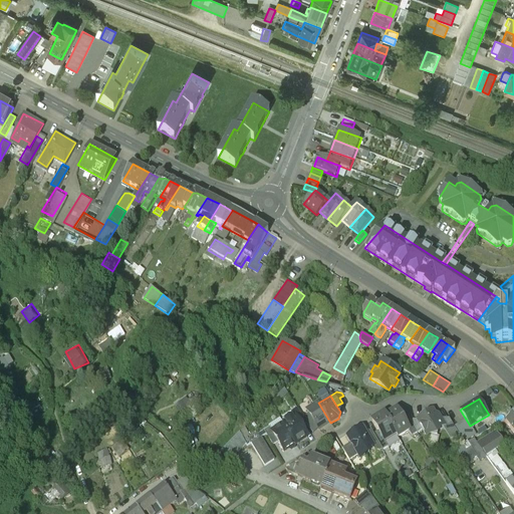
[(318,403),(306,411),(317,428),(319,431),(330,423),(318,403)]
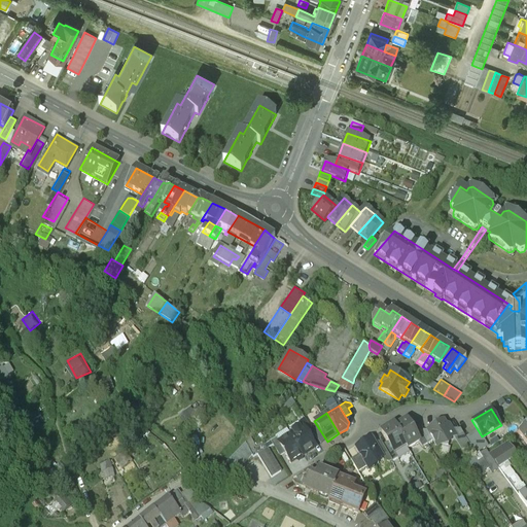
[(395,426),(407,445),(406,446),(408,448),(419,441),(420,441),(413,430),(407,419),(395,426)]
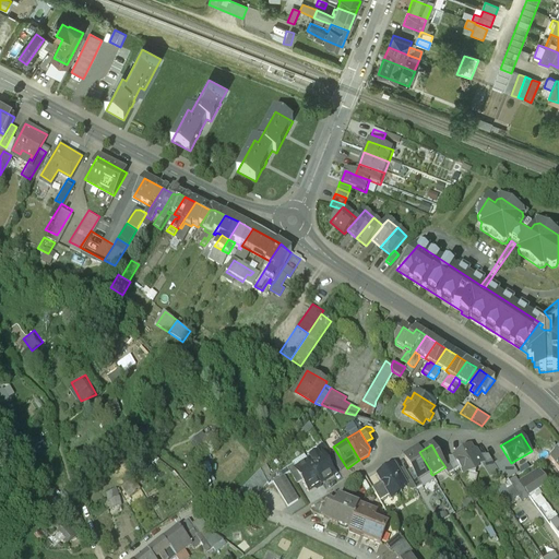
[(471,444),(453,455),(464,474),(468,471),(475,473),(477,466),(482,463),(484,462),(482,459),(483,459),(480,454),(479,454),(476,450),(473,449),(471,444)]
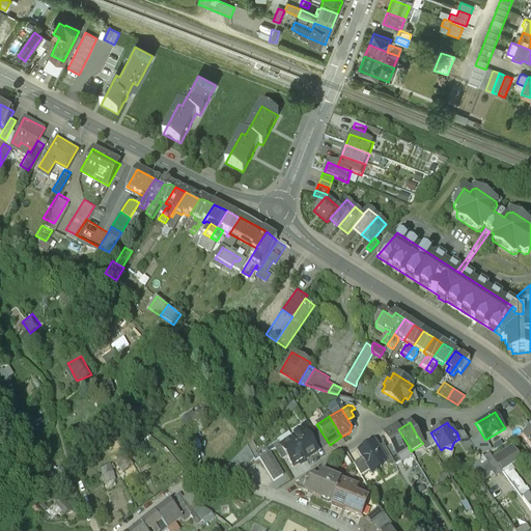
[(313,431),(307,423),(301,426),(304,431),(305,430),(312,442),(317,439),(313,431)]
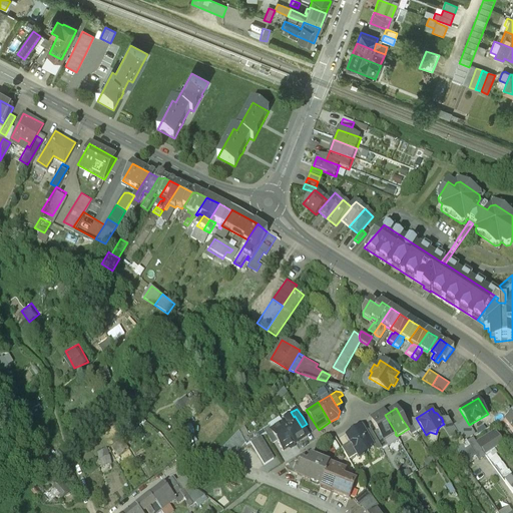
[(396,433),(385,415),(383,413),(372,420),(378,430),(384,440),(385,440),(395,434),(396,433)]
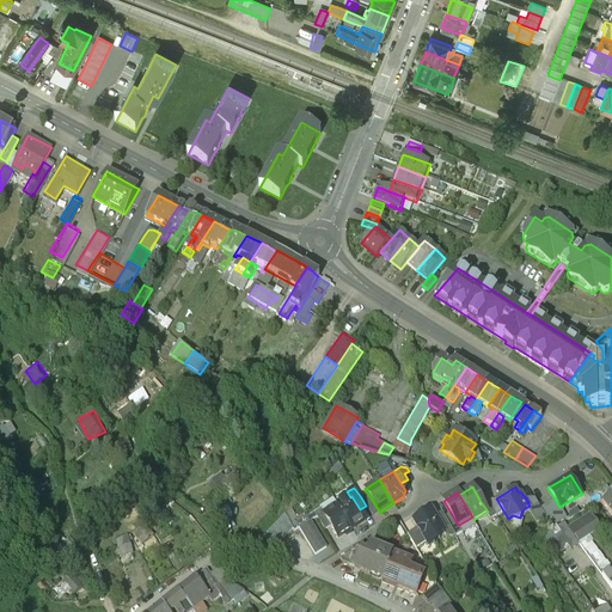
[(368,494),(361,497),(366,506),(371,513),(378,509),(368,494)]
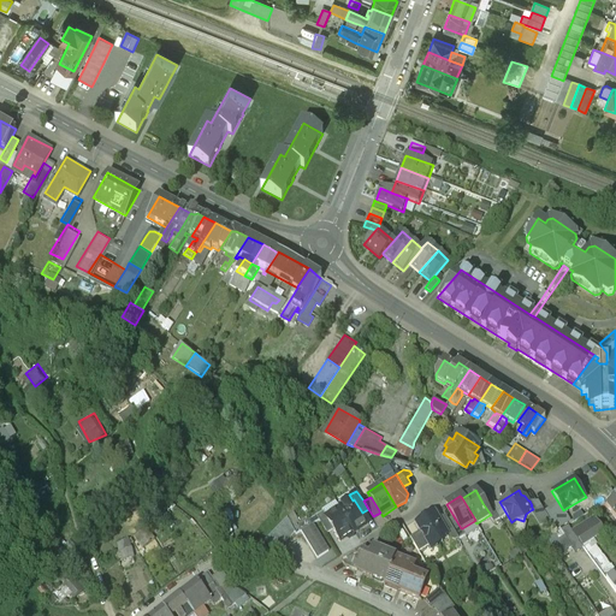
[(615,497),(605,504),(615,516),(615,497)]
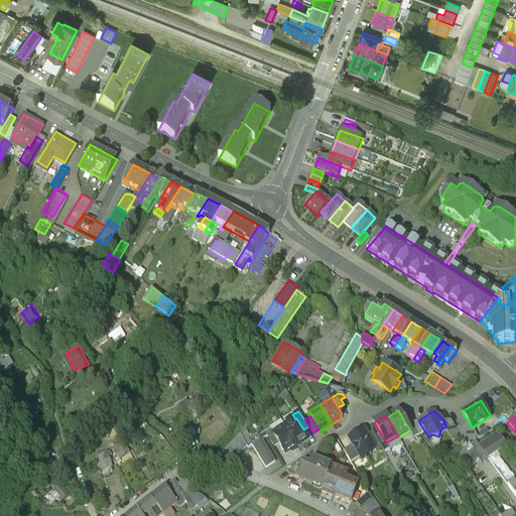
[(303,429),(296,418),(295,419),(284,426),(296,446),(297,446),(309,439),(303,429)]
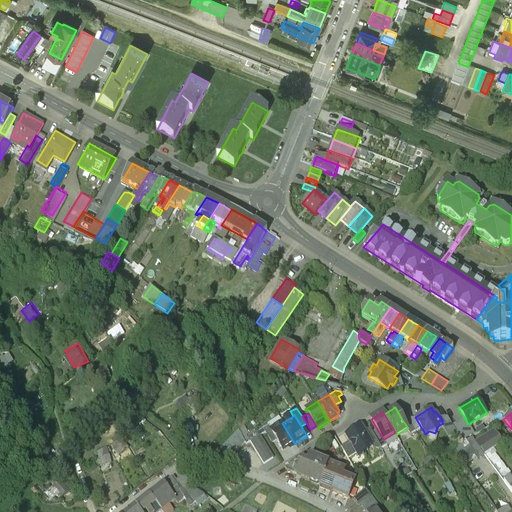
[(416,430),(407,415),(401,418),(408,428),(407,428),(410,434),(416,430)]
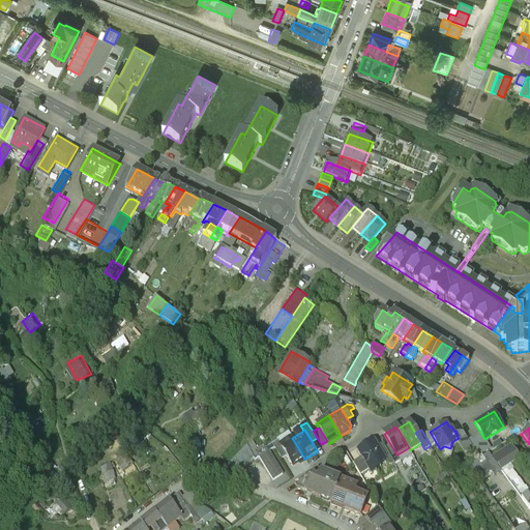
[(472,445),(463,431),(458,435),(457,435),(459,438),(466,449),(472,445)]
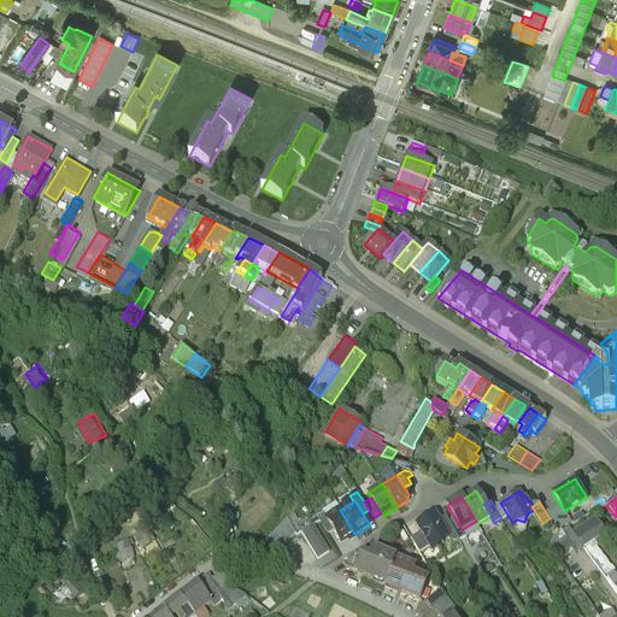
[(354,534),(340,510),(327,518),(325,518),(334,532),(341,542),(354,534)]
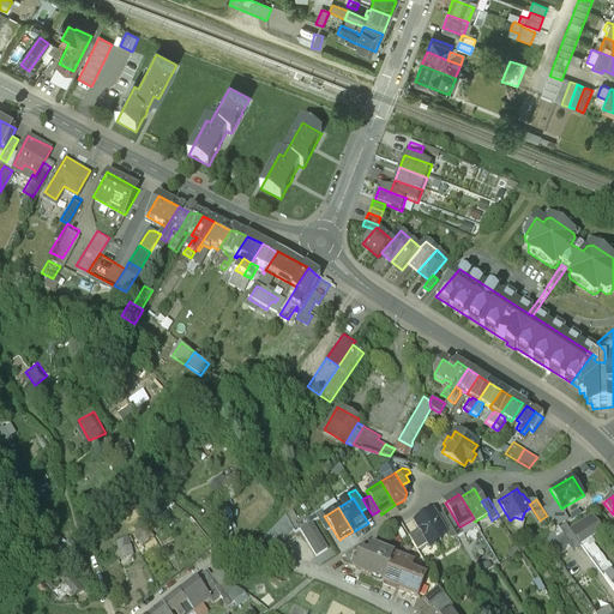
[(325,516),(321,511),(315,516),(326,533),(332,529),(324,516),(325,516)]
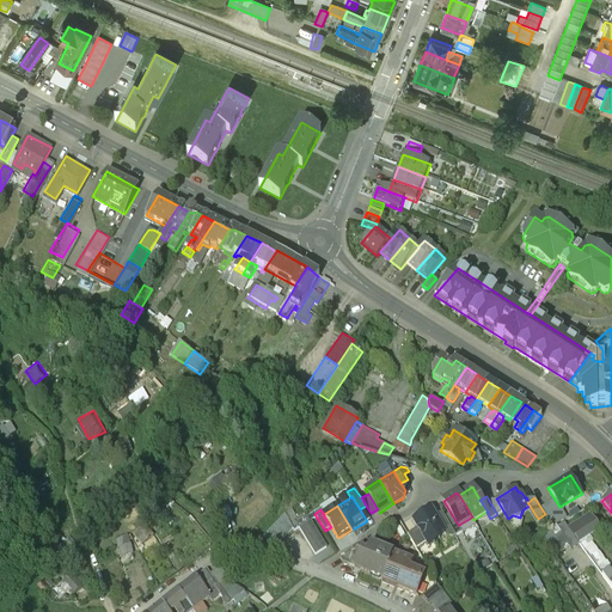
[(432,509),(414,520),(417,527),(426,542),(432,538),(436,539),(439,537),(440,533),(444,531),(445,531),(436,516),(432,509)]
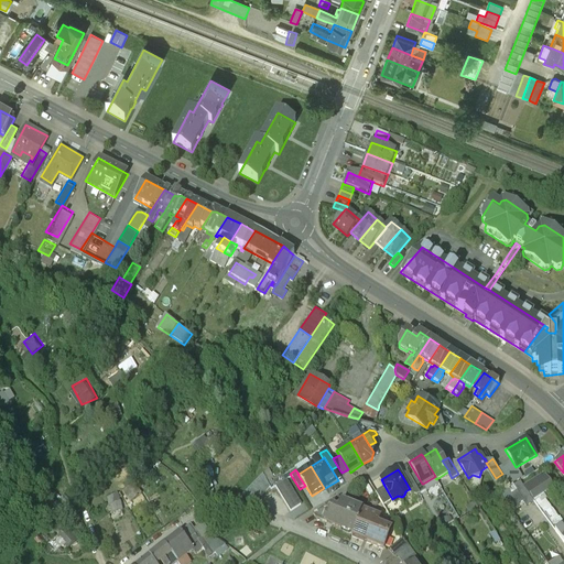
[(408,473),(402,476),(410,489),(409,489),(411,494),(416,495),(420,492),(410,476),(408,473)]
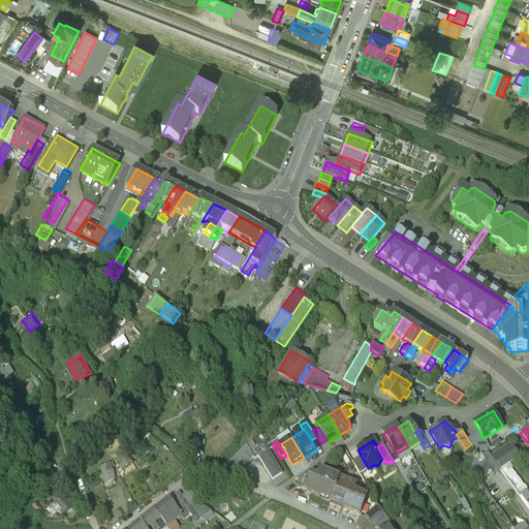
[(390,443),(384,446),(394,462),(399,459),(397,454),(396,454),(390,443)]
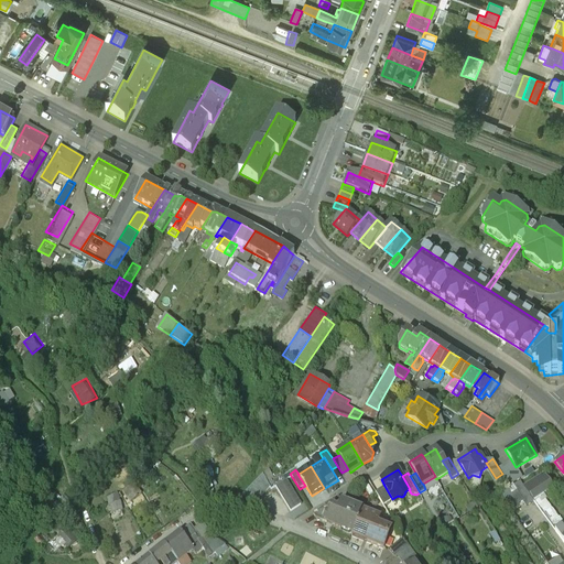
[(262,475),(242,496),(251,505),(269,487),(262,475)]
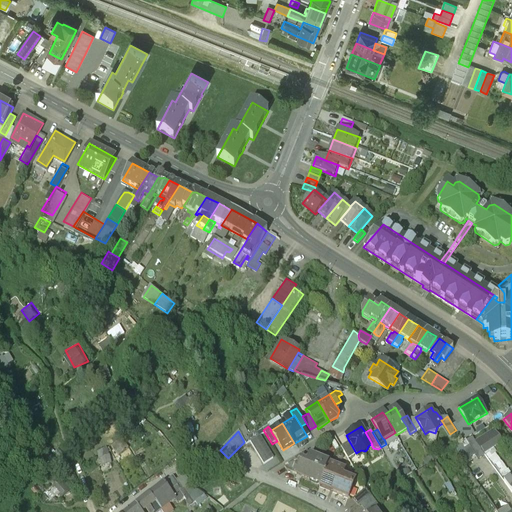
[(492,432),(486,436),(489,440),(478,447),(488,460),(491,457),(486,451),(500,443),(492,432)]
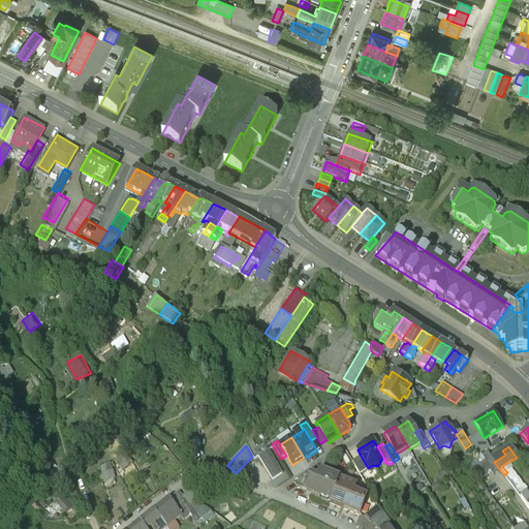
[(268,450),(258,457),(273,479),(282,473),(268,450)]
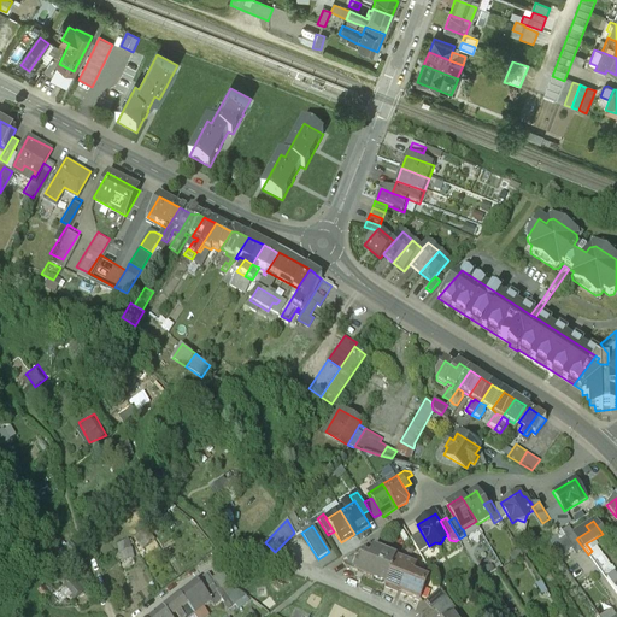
[(421,532),(411,538),(419,552),(429,546),(421,532)]
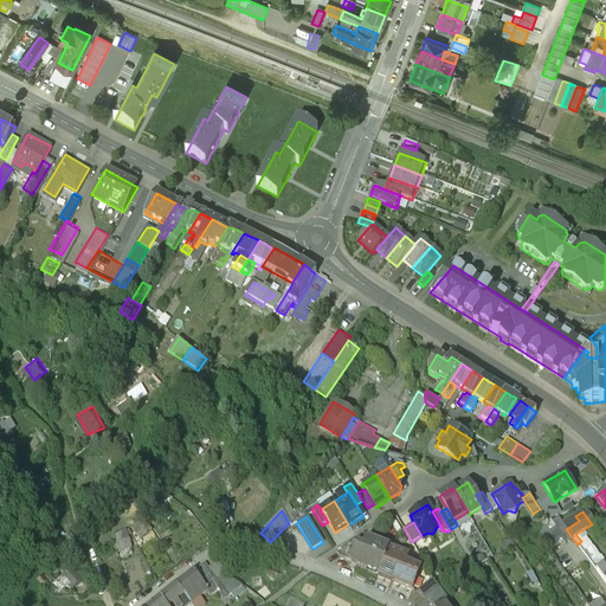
[(368,541),(363,535),(336,552),(340,558),(343,556),(352,560),(350,562),(379,573),(379,572),(389,548),(388,547),(388,548),(368,541)]
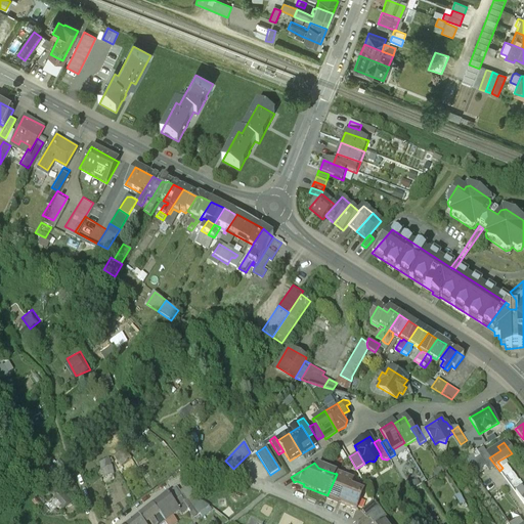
[(515,484),(507,473),(503,475),(511,486),(515,484)]
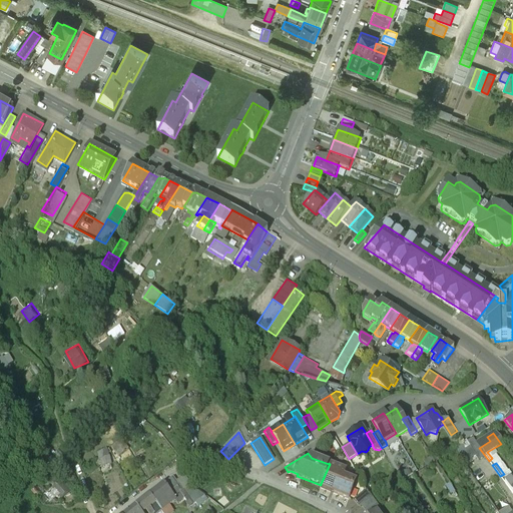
[(345,470),(330,464),(321,484),(335,490),(334,493),(349,499),(356,482),(343,477),(345,470)]
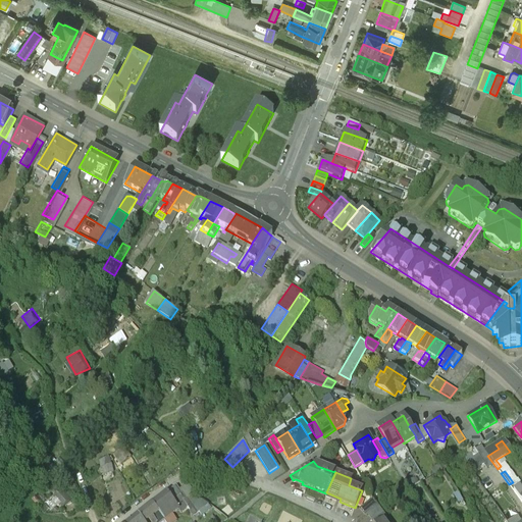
[(174,487),(152,505),(158,513),(164,521),(178,510),(175,507),(183,501),(183,502),(185,501),(174,487)]
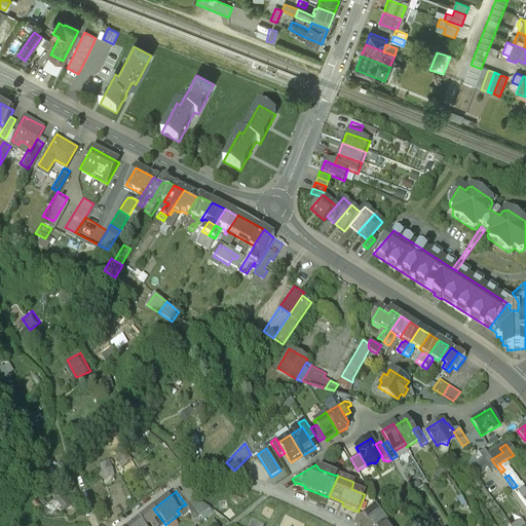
[(525,497),(525,498),(521,491),(517,494),(525,506),(525,497)]
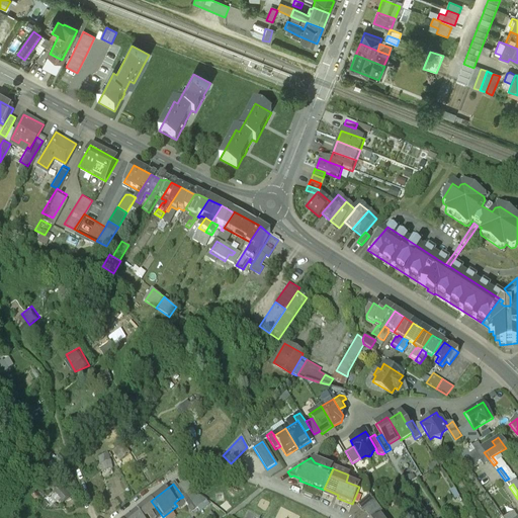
[(206,501),(191,490),(187,493),(187,494),(196,507),(197,508),(206,501)]
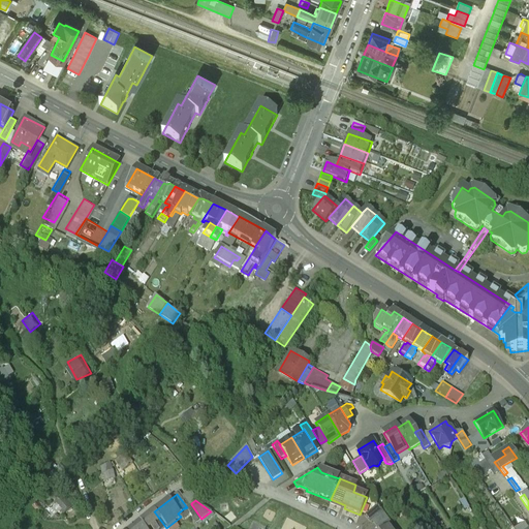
[(200,518),(191,504),(191,503),(187,507),(185,508),(195,522),(200,518)]
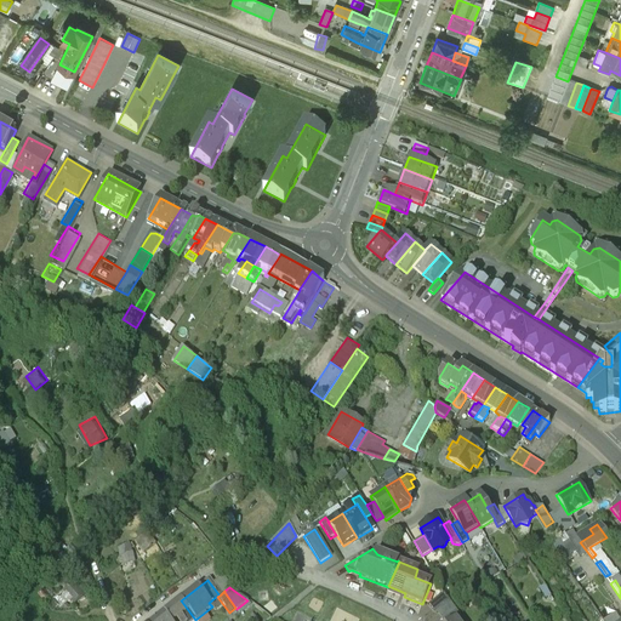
[(444,594),(428,605),(434,613),(438,610),(449,602),(444,594)]
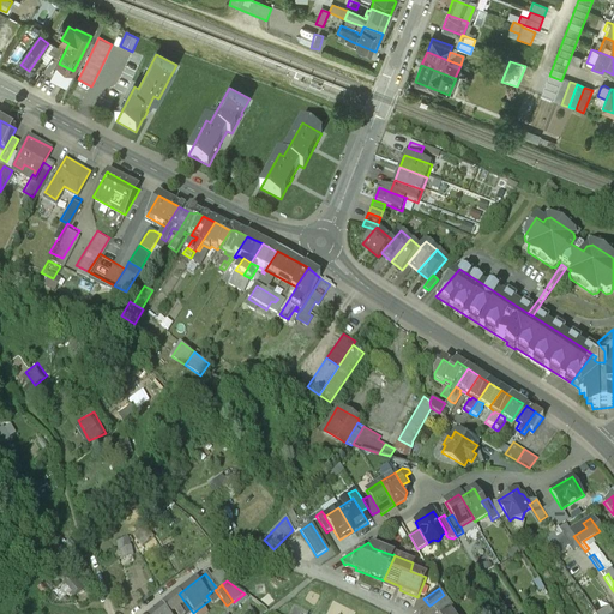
[(179,594),(162,606),(168,613),(172,613),(186,603),(179,594)]
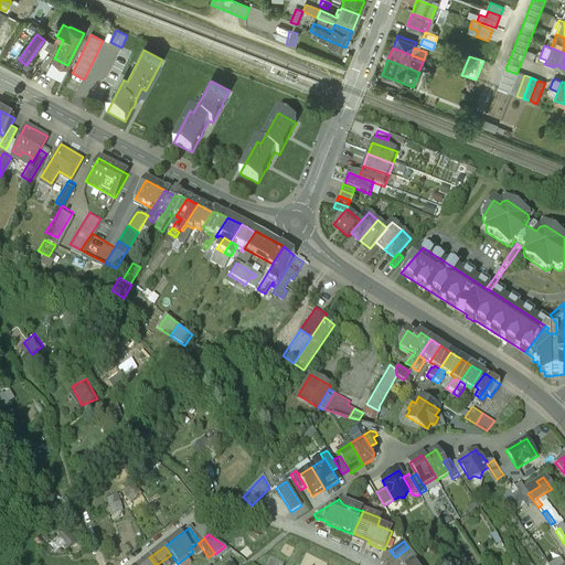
[(408,547),(398,555),(405,564),(412,564),(414,564),(418,561),(408,547)]
